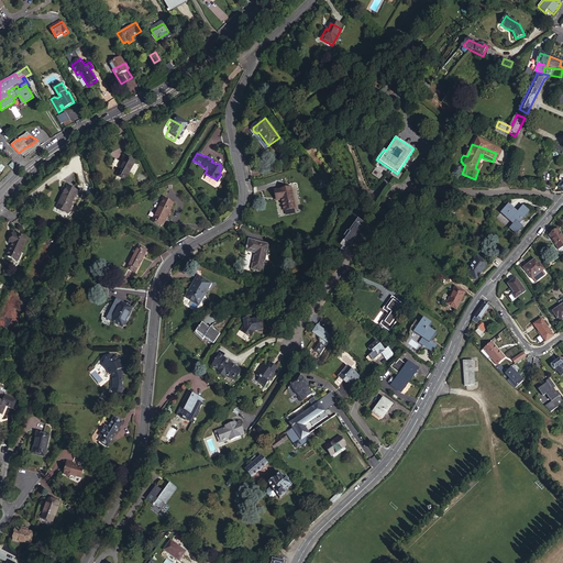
[(138,163),(127,157),(124,163),(125,164),(124,166),(119,175),(129,180),(132,175),(131,174),(138,163)]
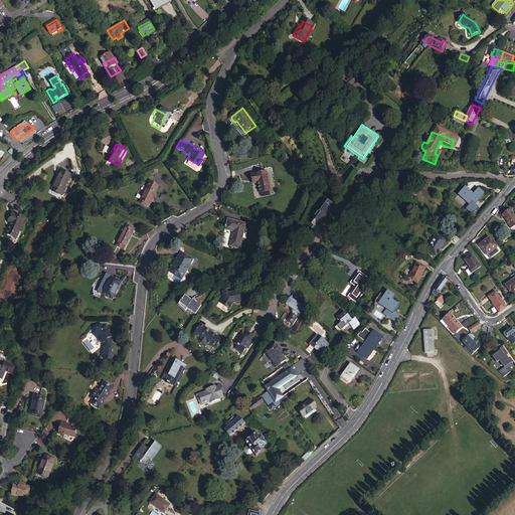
[(114,149),(107,146),(104,152),(110,155),(112,151),(114,149)]
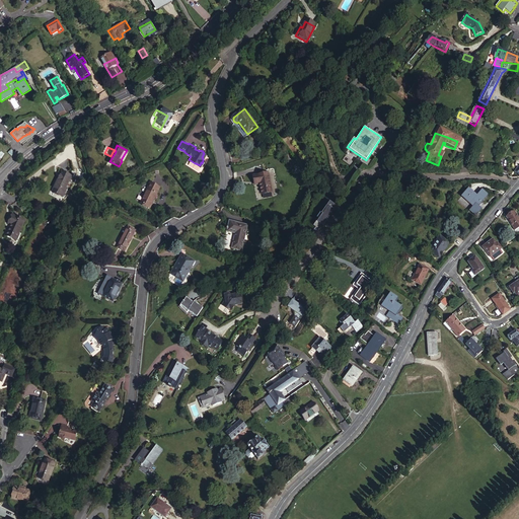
[(68,172),(58,168),(51,190),(61,194),(65,186),(64,184),(68,172)]
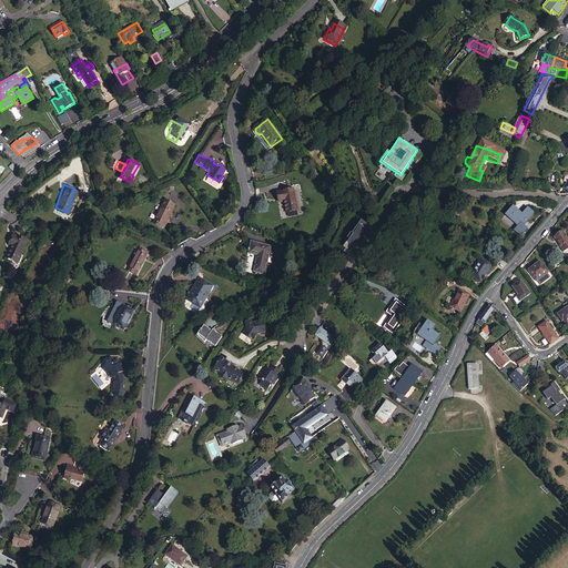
[(283,211),(293,208),(287,188),(272,192),(274,199),(279,198),(283,211)]
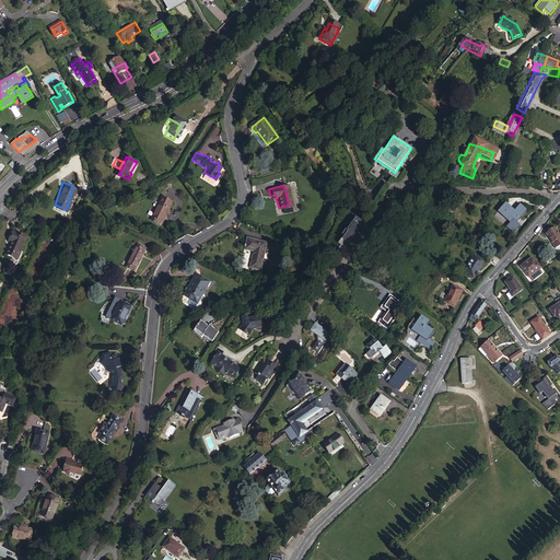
[(165,225),(173,202),(162,199),(154,221),(165,225)]
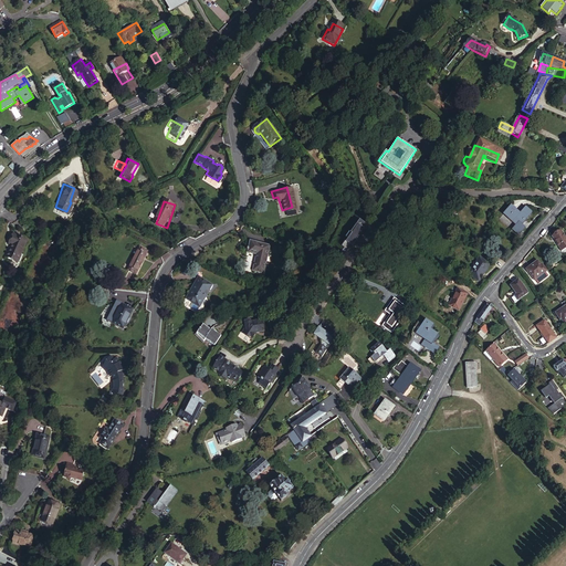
[(524,228),(534,215),(528,209),(522,216),(512,208),(504,217),(516,228),(513,232),(521,239),(527,231),(524,228)]
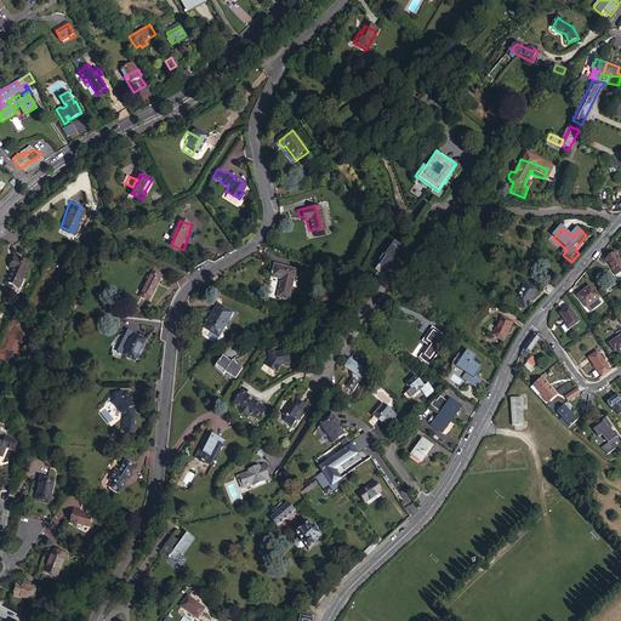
[(393,240),(380,261),(381,262),(379,266),(386,271),(402,245),(393,240)]
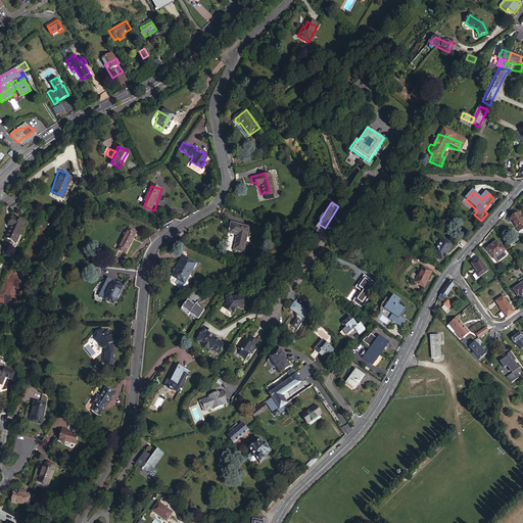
[(518,234),(522,230),(522,222),(518,215),(510,221),(518,234)]
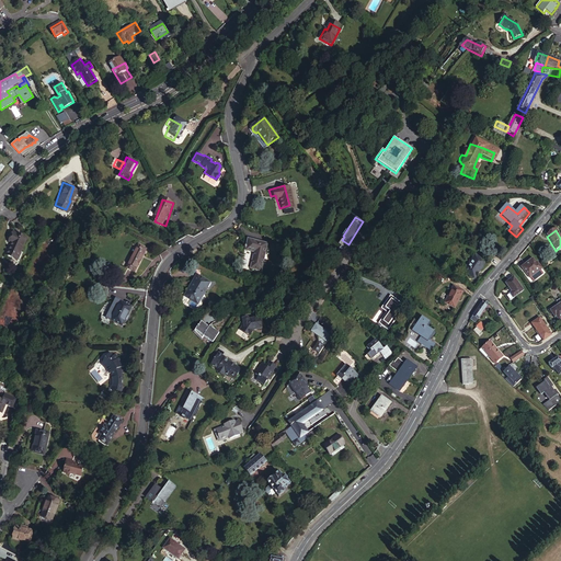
[(20,237),(12,233),(10,240),(13,241),(12,243),(8,254),(13,256),(14,255),(19,258),(29,237),(22,235),(20,237)]
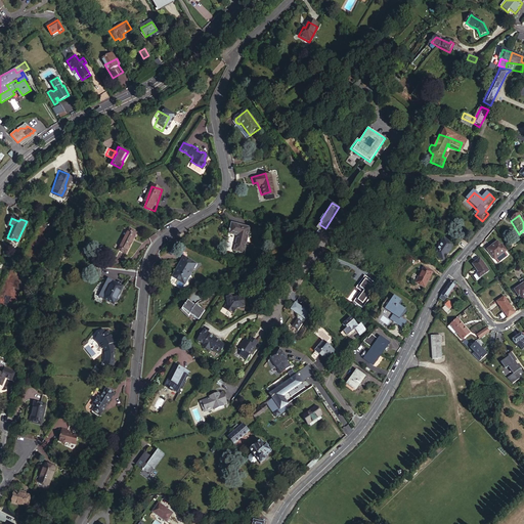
[(236,251),(244,226),(225,221),(222,231),(230,233),(227,247),(231,249),(231,250),(236,251)]
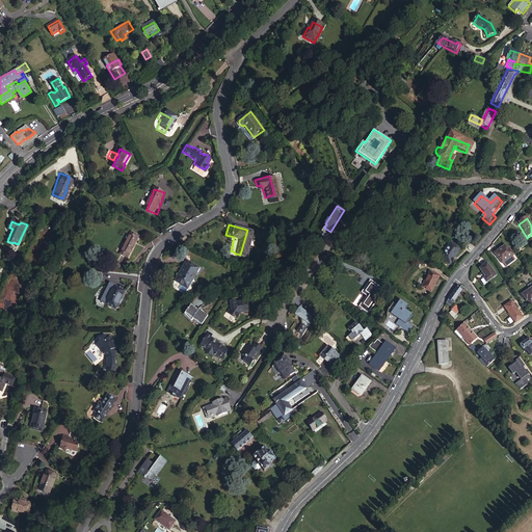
[(124,254),(131,258),(142,236),(135,232),(124,254)]
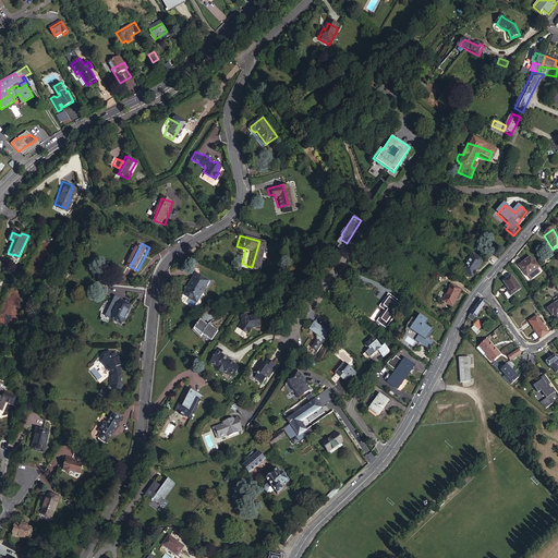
[(484,263),(473,255),(462,271),(473,279),(484,263)]
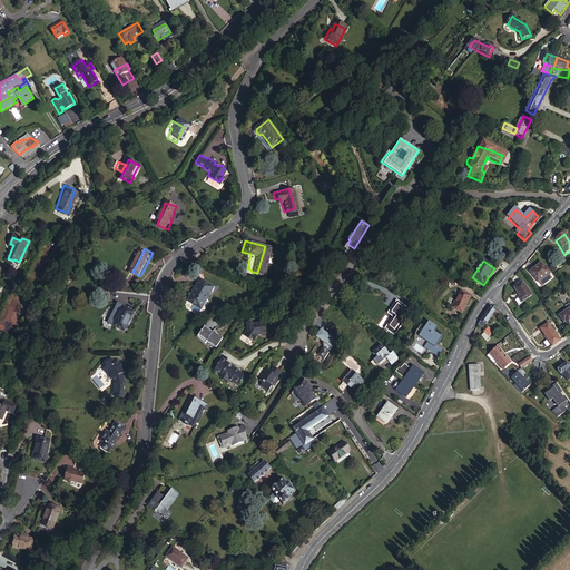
[(537,284),(550,274),(544,267),(543,268),(540,264),(529,273),(537,284)]
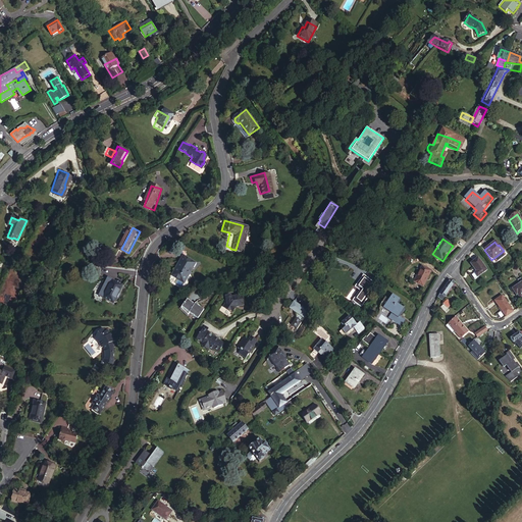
[(192,258),(183,254),(178,252),(173,261),(175,261),(168,273),(179,279),(192,258)]
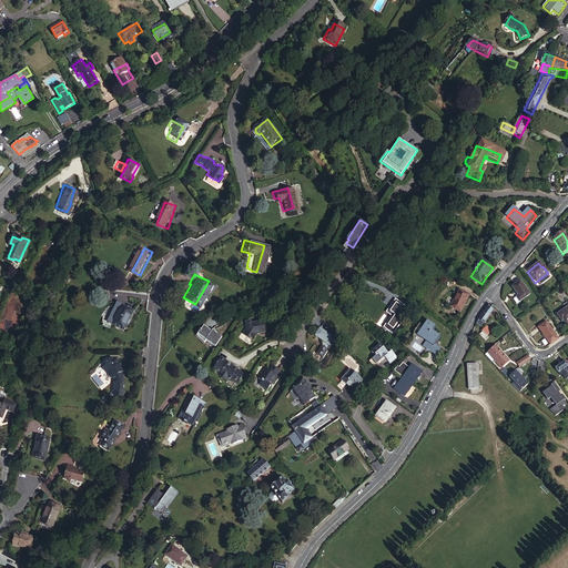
[(514,304),(527,294),(518,281),(509,286),(516,296),(510,300),(514,304)]
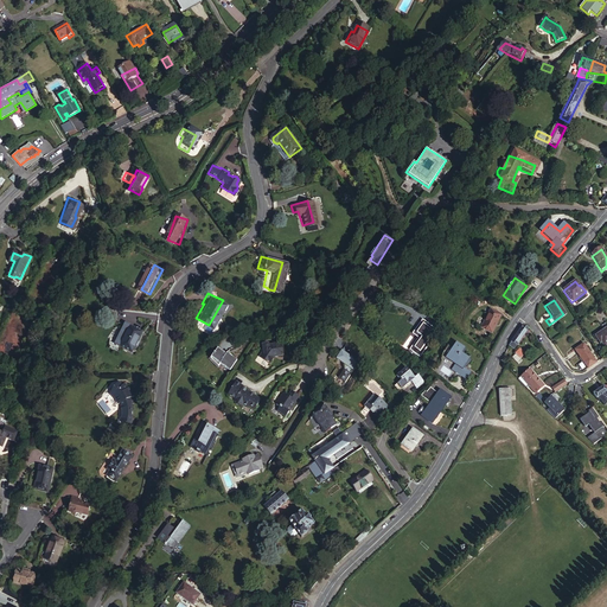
[(492,333),(503,318),(493,311),(481,326),(492,333)]
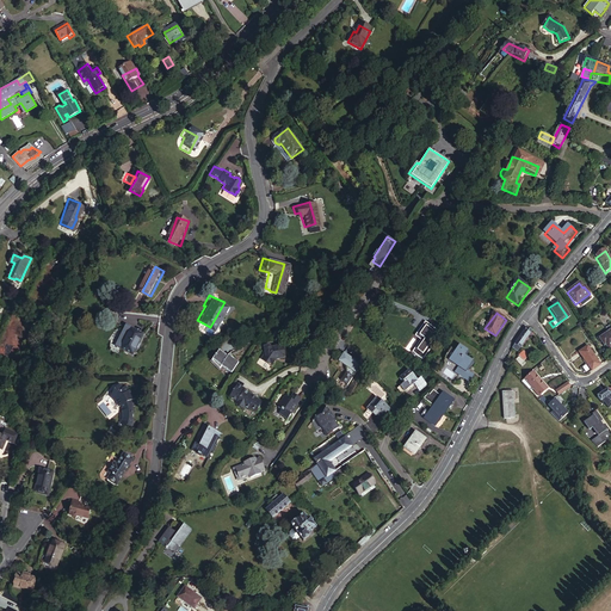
[(137,352),(147,333),(130,325),(121,345),(137,352)]
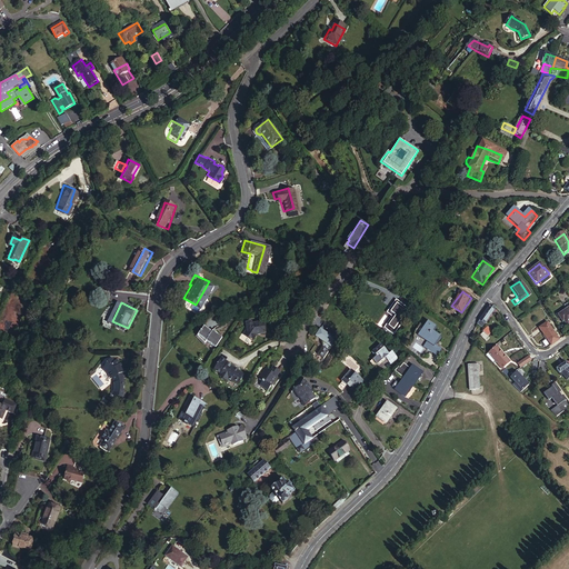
[(496,309),(490,306),(478,325),(482,328),(496,309)]
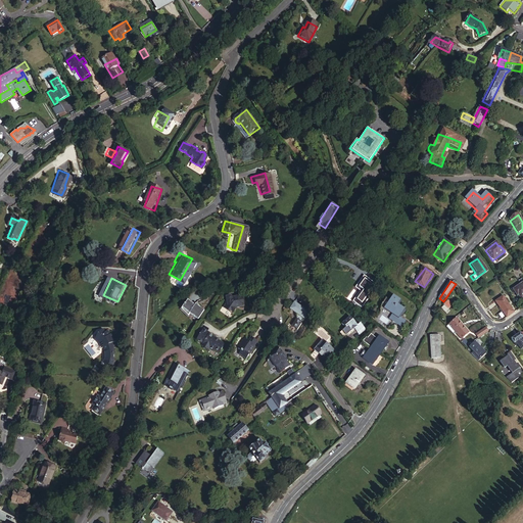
[(521,299),(522,297),(522,281),(512,289),(517,296),(518,295),(521,299)]
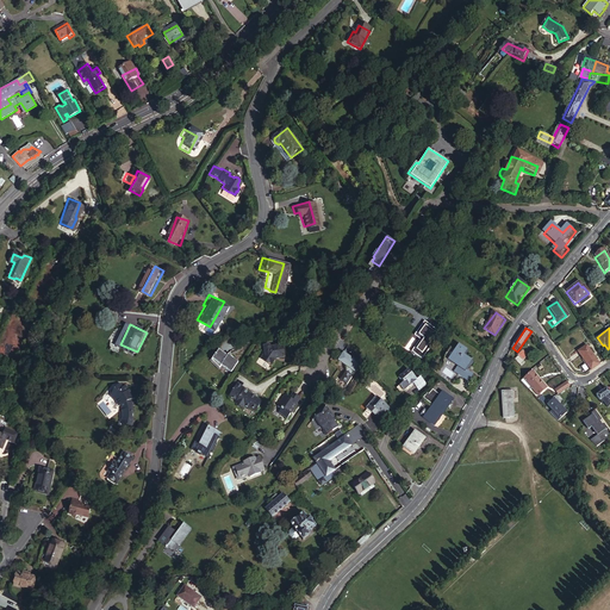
[(287,354),(286,343),(271,346),(269,344),(265,346),(266,353),(262,359),(272,366),(278,359),(277,358),(278,356),(280,358),(286,356),(285,354),(287,354)]
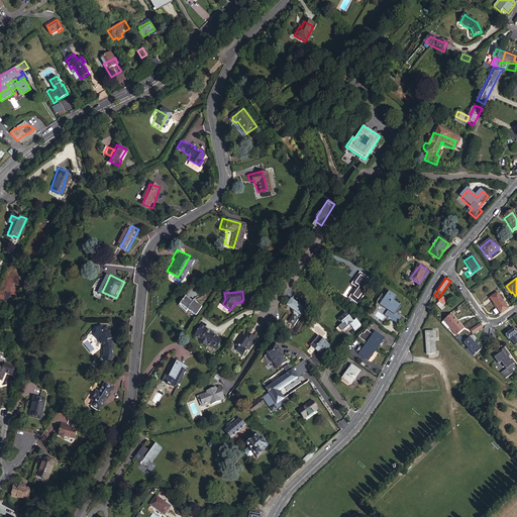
[(384,296),(381,294),(376,301),(379,303),(378,304),(386,310),(383,314),(389,319),(393,313),(391,311),(393,308),(397,311),(400,306),(393,301),(396,297),(387,291),(384,296)]
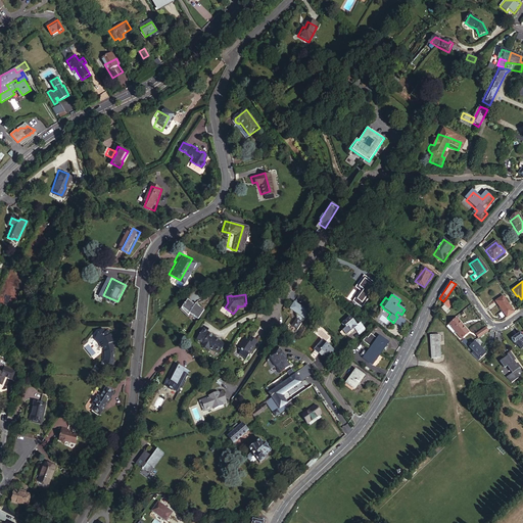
[(502,312),(509,306),(502,296),(494,301),(502,312)]
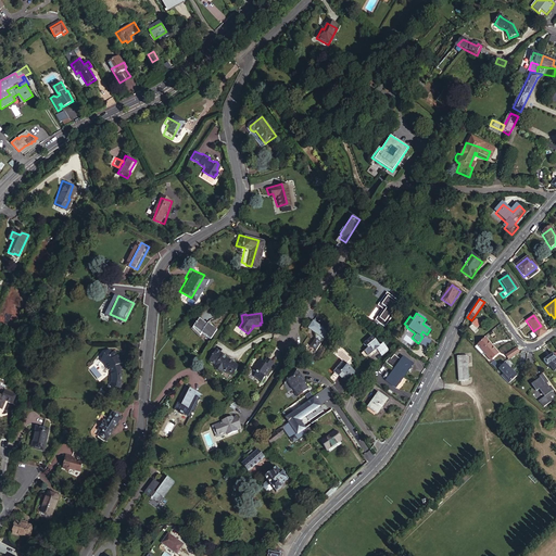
[(213,326),(209,323),(207,324),(201,319),(199,323),(198,323),(194,328),(201,335),(203,332),(212,339),(218,329),(213,326)]
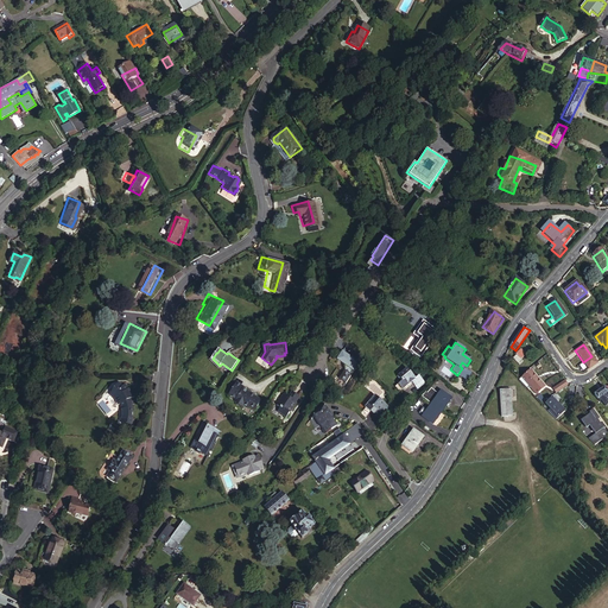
[(514,359),(520,365),(524,362),(521,360),(526,354),(521,349),(515,354),(517,355),(514,359)]
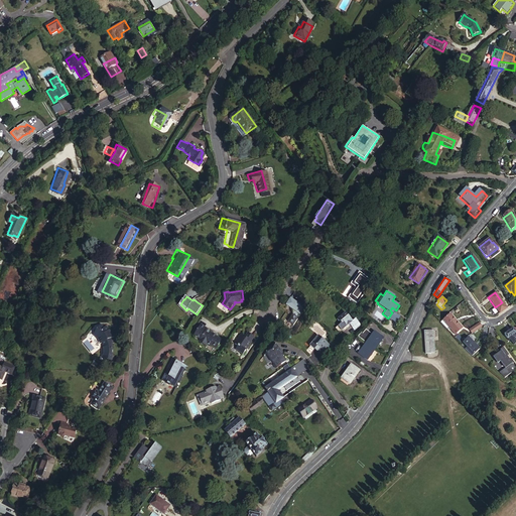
[(333,330),(338,334),(346,323),(350,327),(355,319),(350,315),(348,318),(340,312),(334,320),(338,324),(333,330)]
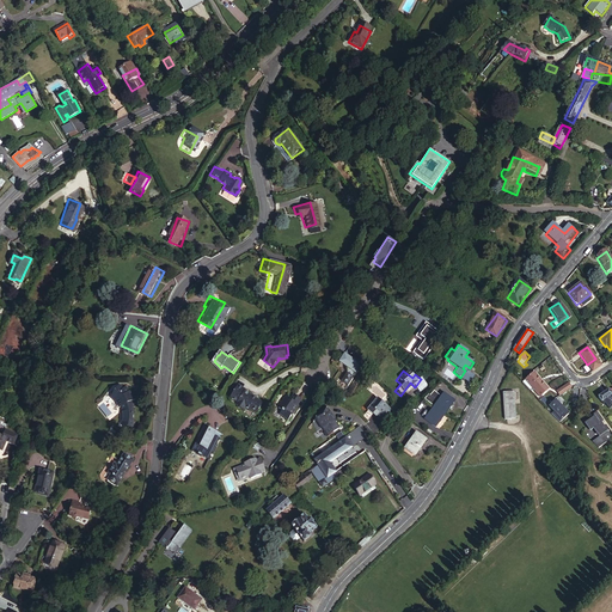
[(465,371),(460,378),(469,384),(473,377),(467,372),(465,371)]
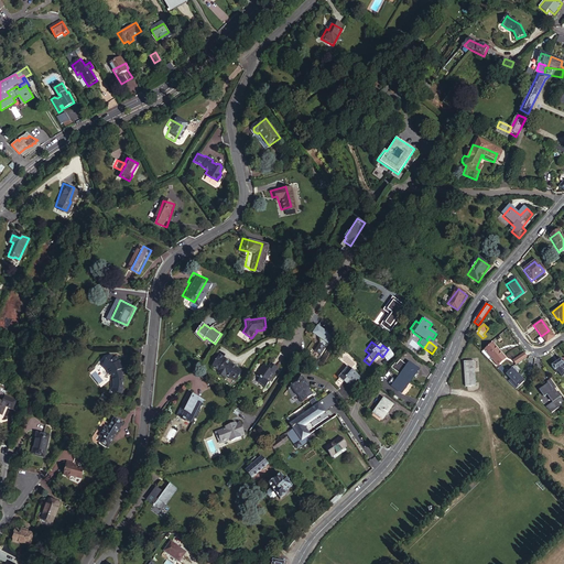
[(506,360),(495,344),(484,351),(489,358),(491,357),(497,366),(506,360)]
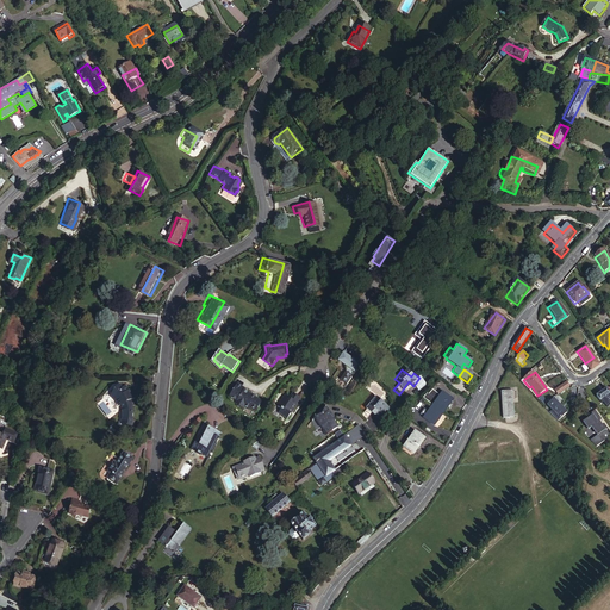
[(123,381),(114,393),(116,394),(117,396),(118,397),(120,399),(122,400),(122,402),(123,403),(125,402),(128,405),(125,406),(125,410),(125,411),(125,415),(124,421),(136,424),(138,416),(136,416),(136,412),(136,410),(137,410),(137,405),(136,402),(135,399),(135,398),(139,394),(135,386),(132,387),(129,384),(126,385),(123,381)]
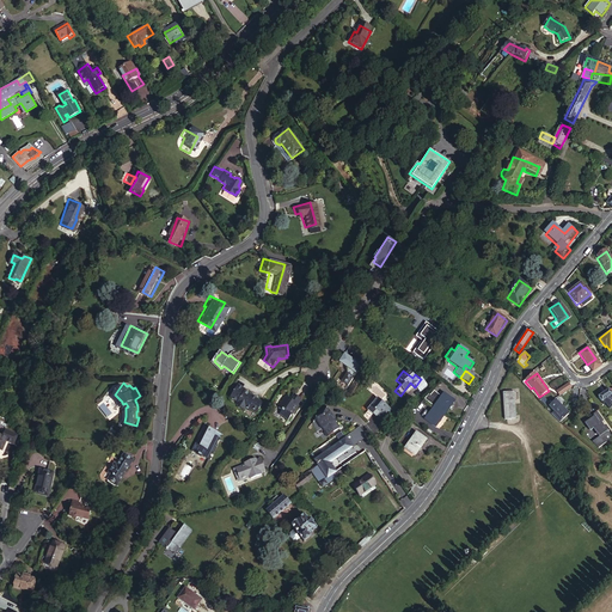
[(262,402),(255,397),(251,395),(244,390),(245,389),(238,384),(230,397),(237,402),(234,404),(237,405),(237,407),(239,408),(240,408),(243,409),(244,407),(245,405),(250,408),(255,411),(262,402)]
